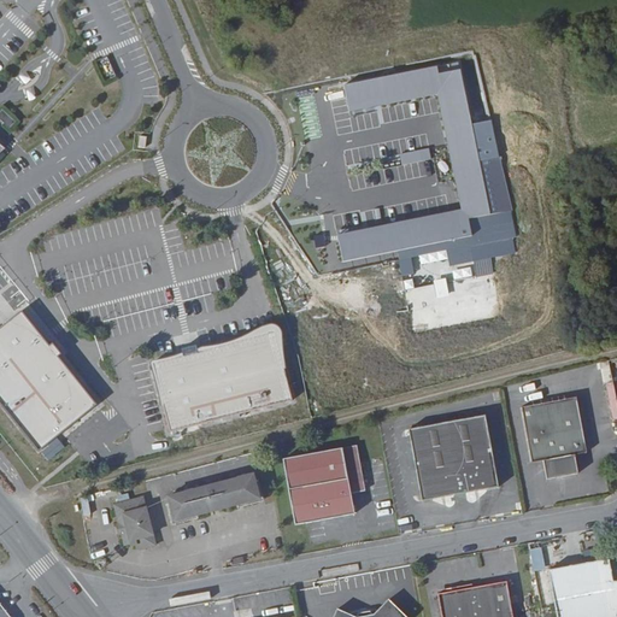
[(459,62),(440,65),(441,72),(460,69),(459,62)]
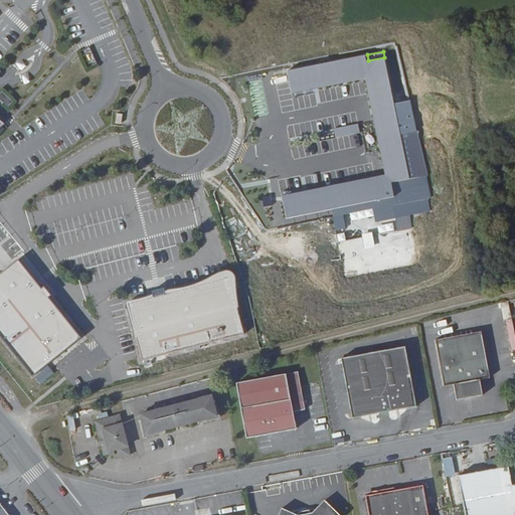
[(366,55),(289,70),(293,94),(366,78),(386,175),(284,196),(287,218),(395,196),(393,183),(428,175),(417,132),(402,134),(386,58),(367,61),(366,55)]
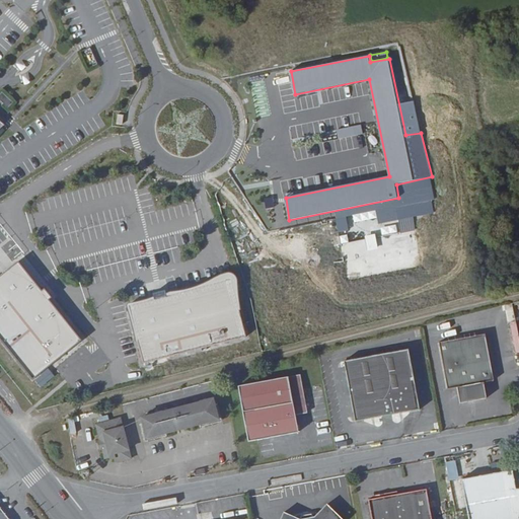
[(3,93),(0,96),(0,99),(9,108),(14,103),(3,93)]
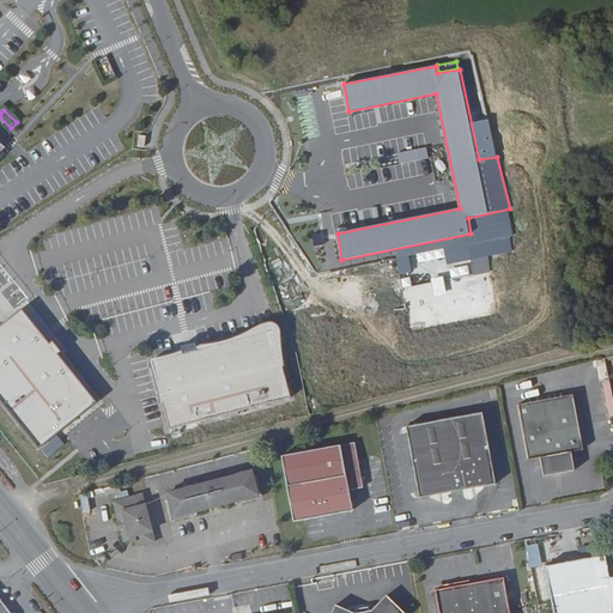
[(428,149),(398,151),(399,163),(429,161),(428,149)]
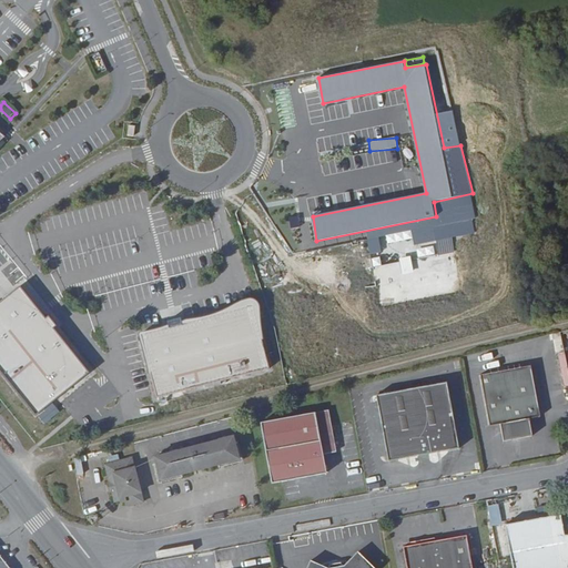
[(292,229),(300,226),(298,216),(291,217),(292,229)]
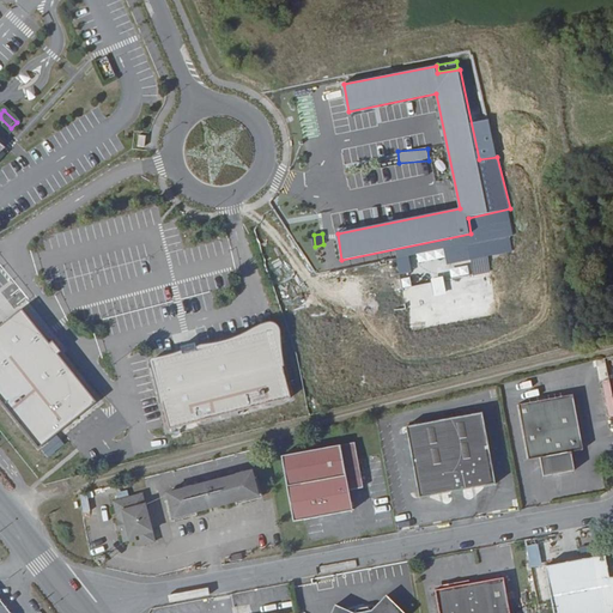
[(50,345),(23,309),(0,327),(0,399),(40,448),(97,402),(59,356),(62,353),(54,343),(50,345)]
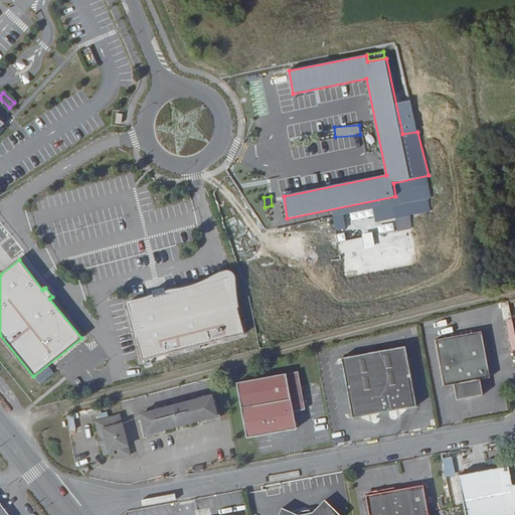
[(154,296),(127,302),(142,360),(244,334),(236,291),(236,282),(235,276),(233,273),(230,272),(227,271),(223,272),(219,274),(215,276),(201,283),(176,290),(170,290),(166,293),(165,288),(153,292),(154,296)]
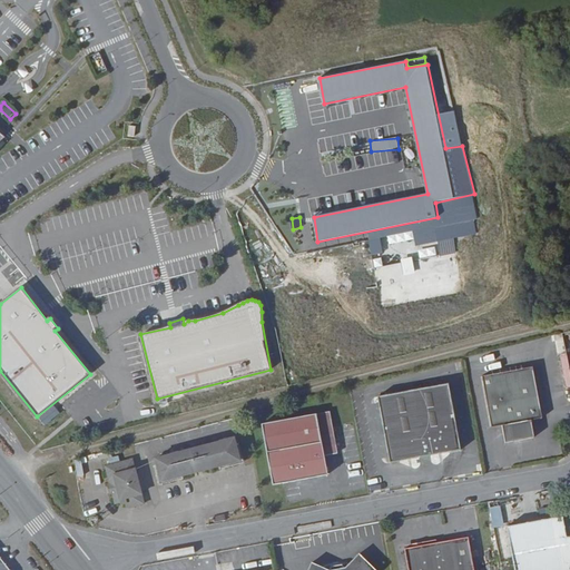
[(523,420),(533,419),(523,369),(507,372),(508,380),(491,383),(492,389),(485,390),(483,376),(474,379),(484,429),(494,426),(498,444),(527,439),(523,420)]
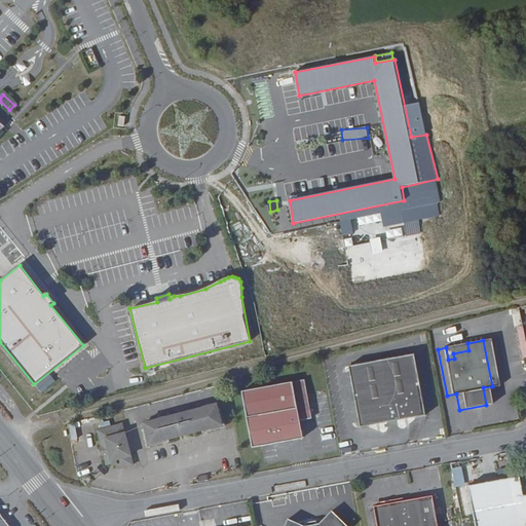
[(467,343),(446,347),(448,360),(454,359),(453,353),(468,350),(467,343)]
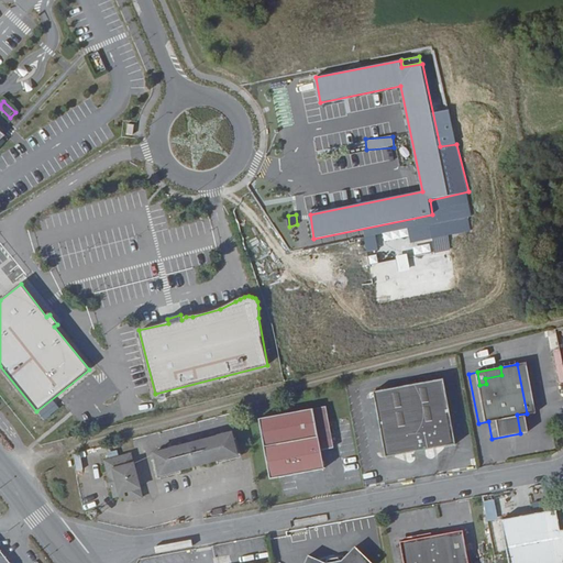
[(384,460),(451,446),(439,383),(371,396),(384,460)]
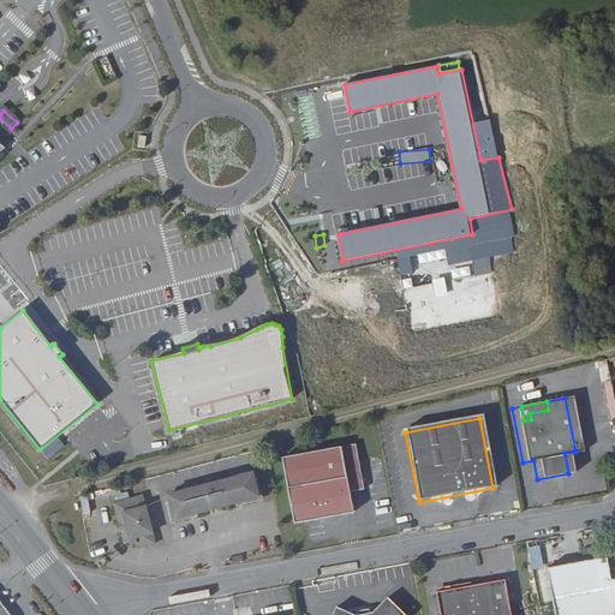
[(348,496),(363,494),(354,449),(282,463),(293,526),(352,515),(351,511),(348,496)]
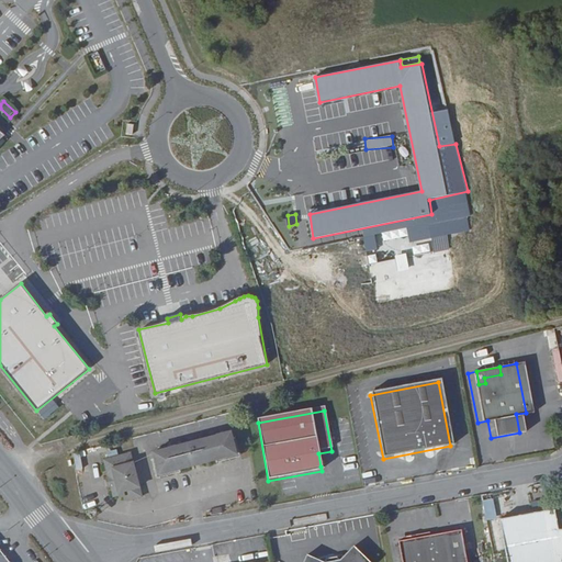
[(173,474),(178,473),(194,469),(199,468),(212,463),(214,463),(218,462),(226,460),(234,458),(228,436),(220,438),(212,439),(208,441),(206,441),(192,445),(188,446),(171,450),(167,451),(152,456),(158,478),(173,474)]
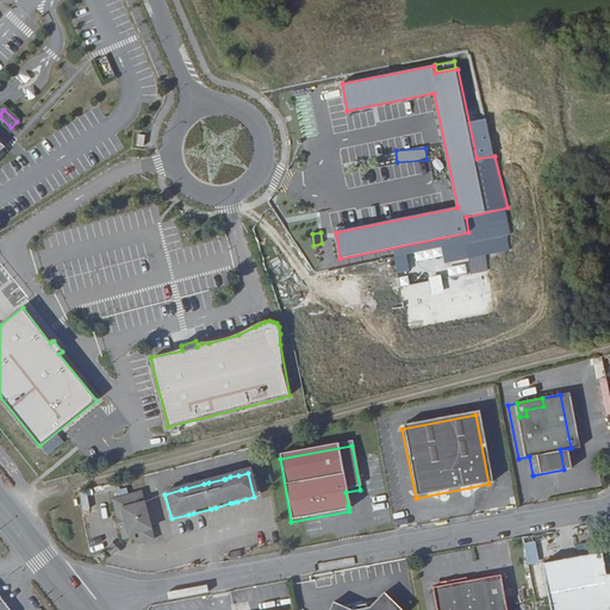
[(123,483),(106,487),(107,495),(125,490),(123,483)]
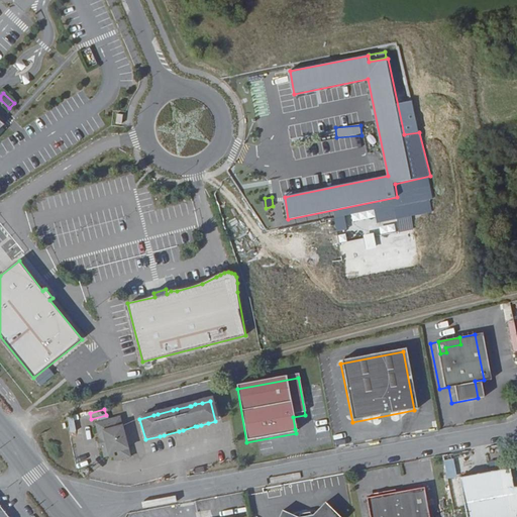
[(295,429),(307,427),(305,415),(293,417),(295,429)]
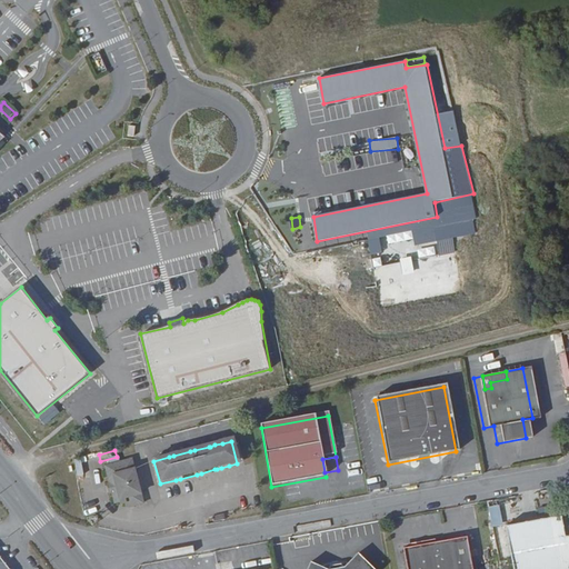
[(130,509),(142,506),(131,462),(107,469),(111,486),(113,496),(116,506),(120,505),(121,507),(125,506),(126,508),(130,509)]
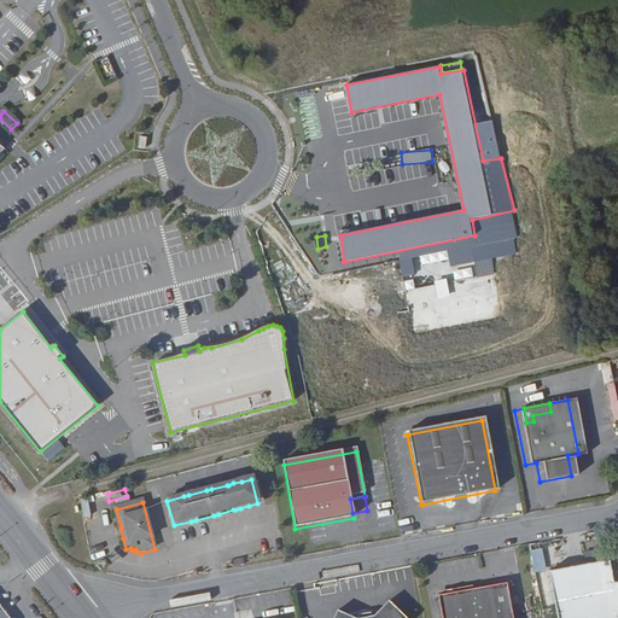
[(382,532),(396,529),(395,523),(379,525),(382,532)]
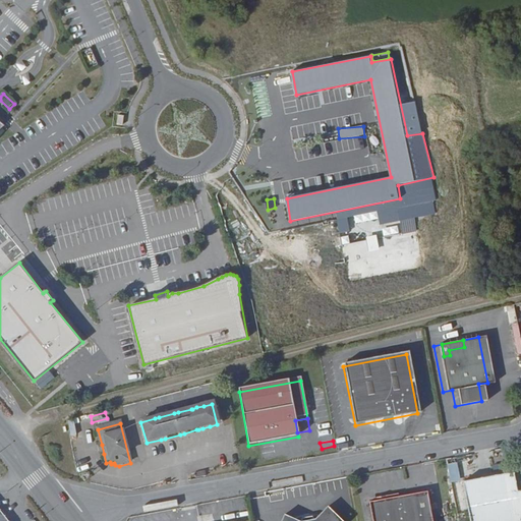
[(520,520),(520,489),(514,491),(511,472),(461,481),(468,520),(520,520)]
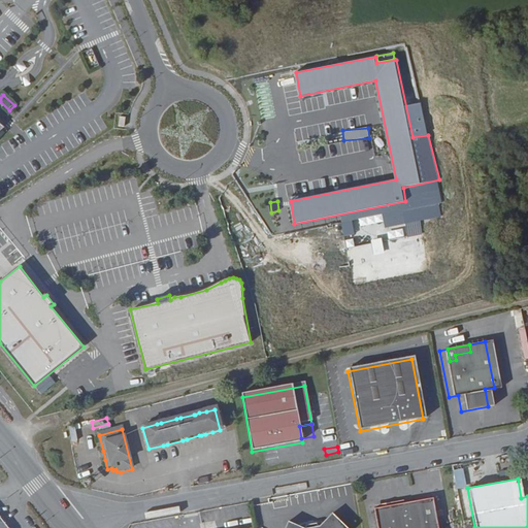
[(375,527),(436,527),(431,498),(372,509),(375,527)]
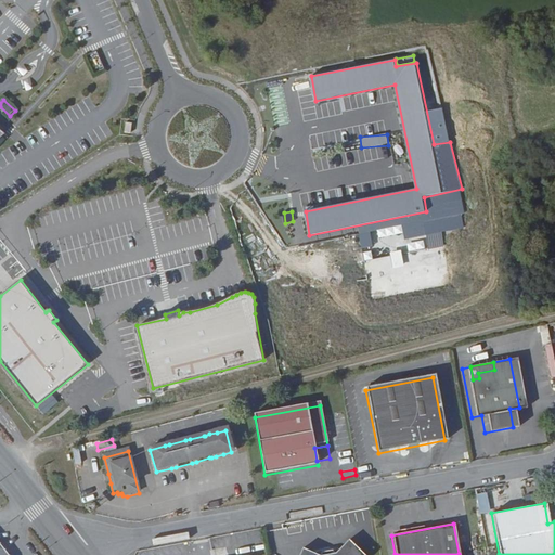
[(362,554),(349,542),(335,554),(333,553),(322,554),(321,554),(312,554),(302,551),(300,554),(362,554)]
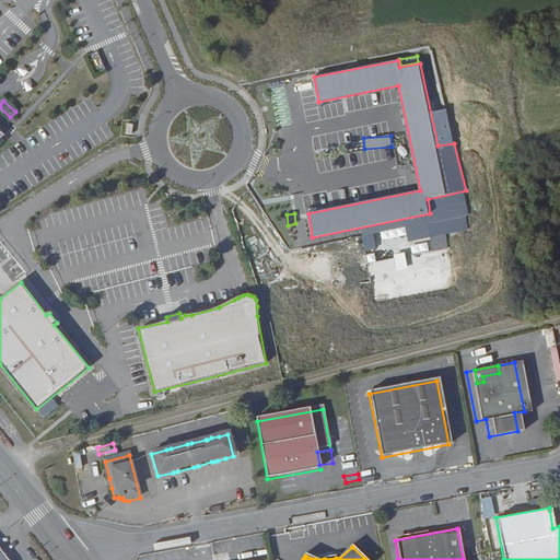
[(0,559),(9,559),(0,548),(0,559)]
